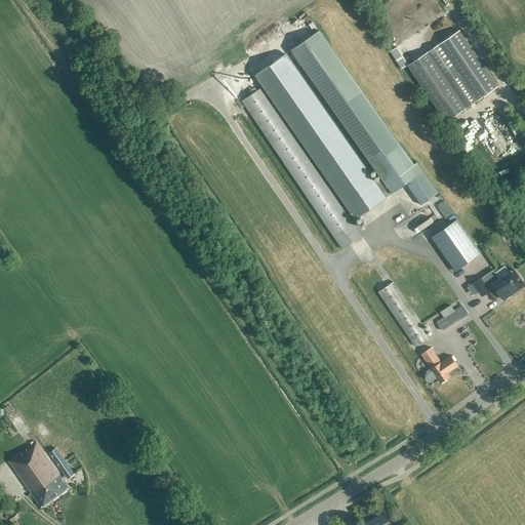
[(437,193),(429,180),(416,163),(412,165),(319,31),(290,50),(380,179),(377,180),(388,196),(405,184),(419,205),(437,193)]
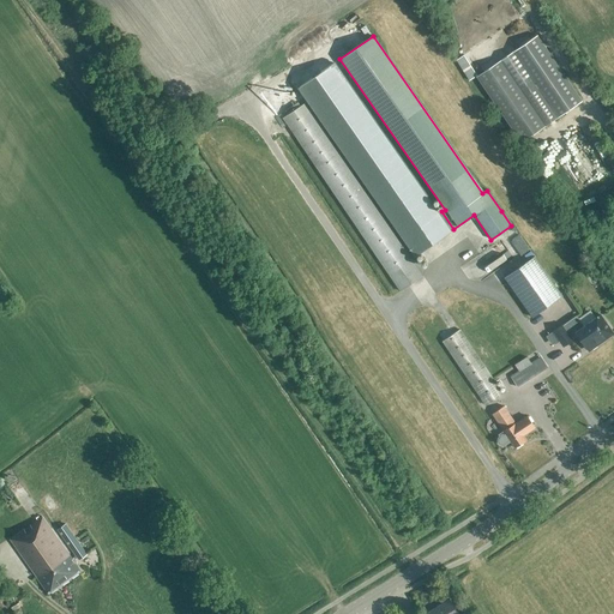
[(475,78),(521,143),(581,101),(536,36),(475,78)]
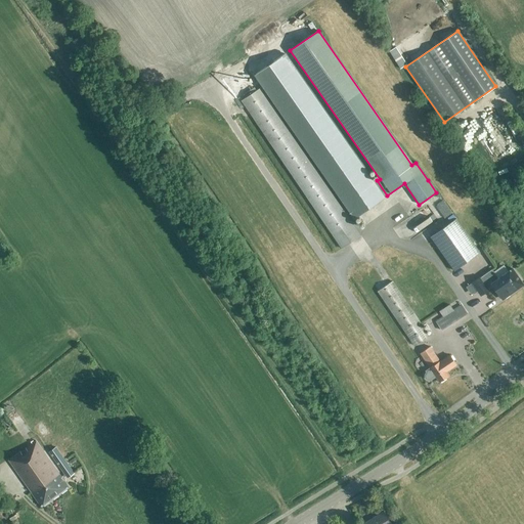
[(389,51),(400,69),(407,64),(396,46),(389,51)]
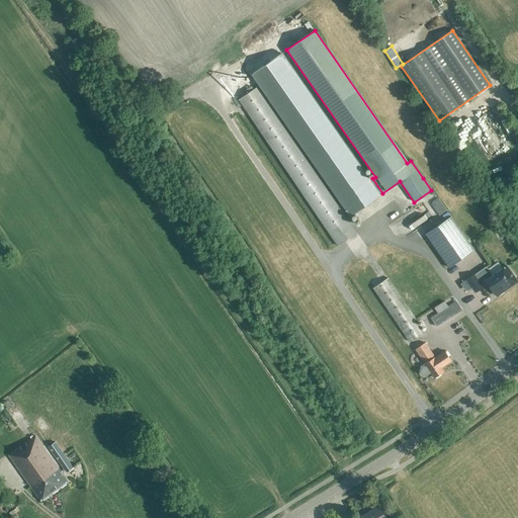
[(382,193),(372,178),(370,180),(281,54),(251,75),(317,170),(323,178),(349,217),(382,193)]
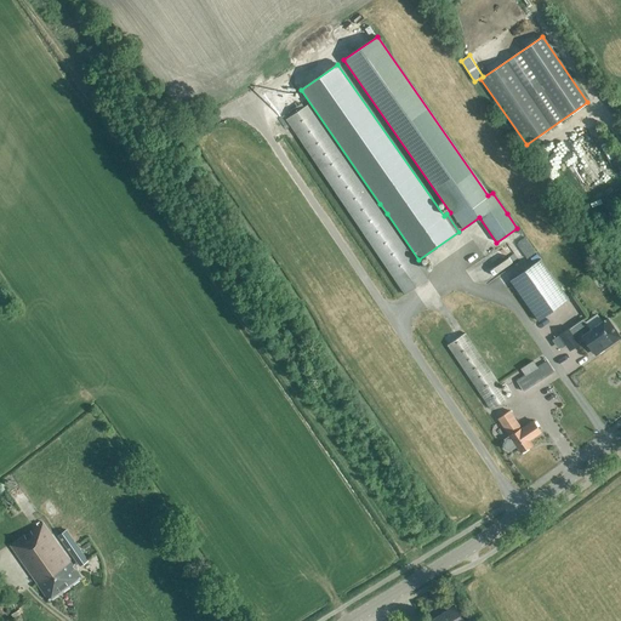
[(405,294),(428,279),(309,103),(286,119),(405,294)]
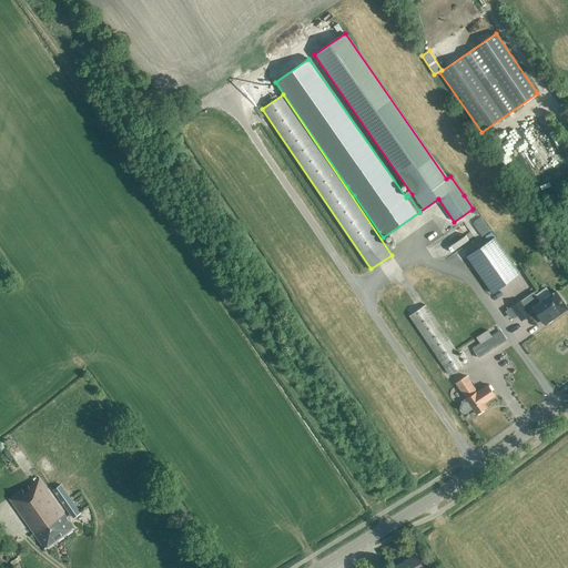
[(530,158),(545,172),(560,156),(556,152),(563,145),(540,122),(529,132),(540,143),(534,149),(536,151),(530,158)]
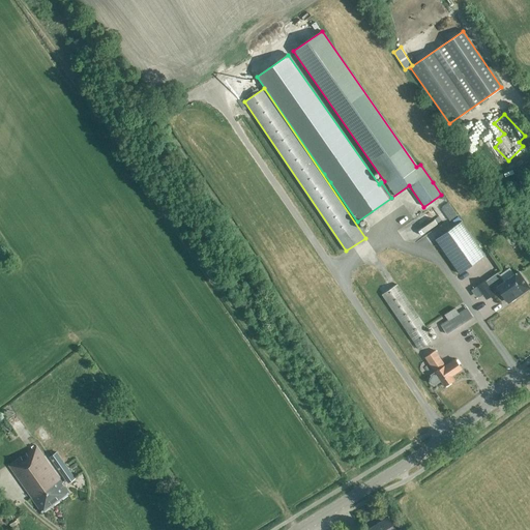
[(450,209),(458,205),(454,198),(446,202),(450,209)]
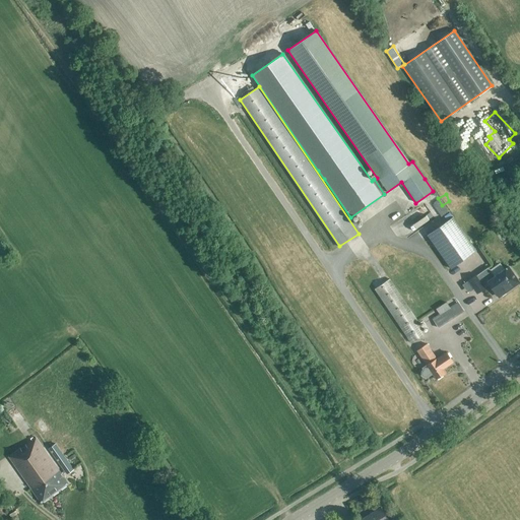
[(416,217),(412,220),(417,225),(434,213),(426,202),(412,211),(416,217)]
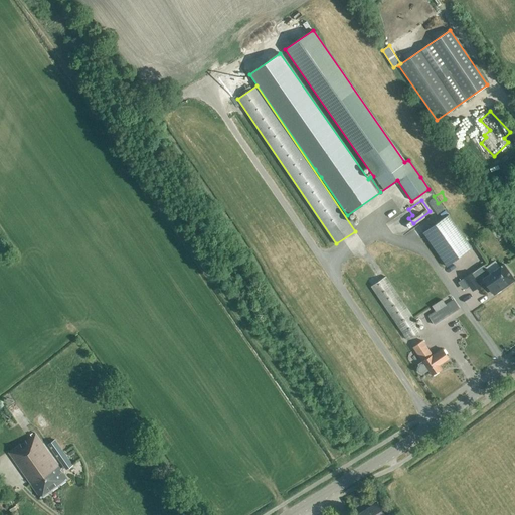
[(422,232),(447,266),(472,248),(448,214),(422,232)]
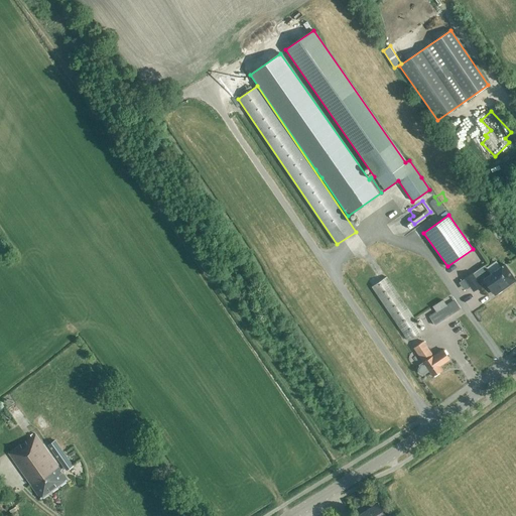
[(464,279),(459,282),(464,290),(469,286),(473,292),(487,282),(495,294),(504,288),(502,287),(514,278),(505,264),(495,271),(491,274),(486,268),(485,265),(473,273),(465,278),(464,279)]
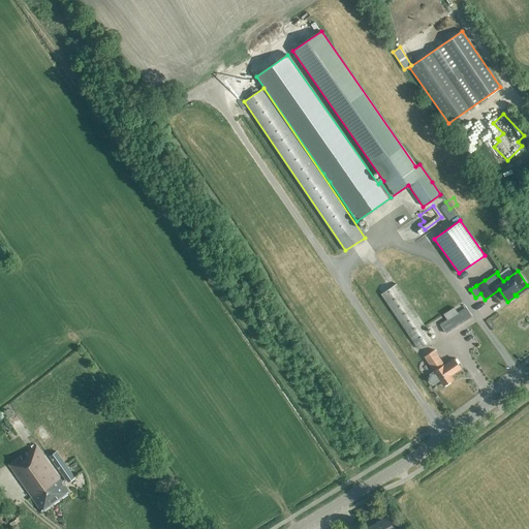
[(418,348),(433,339),(396,284),(381,293),(418,348)]
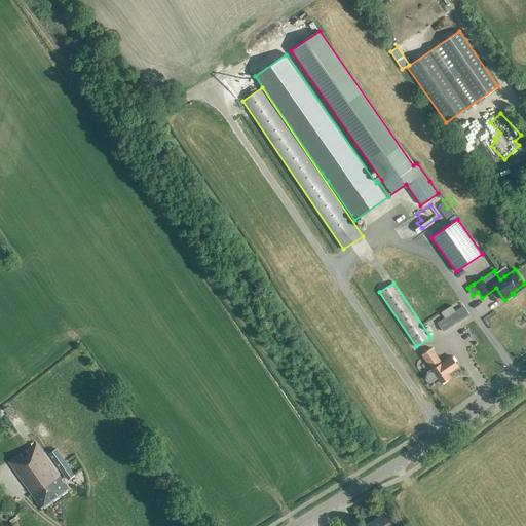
[(443,332),(468,314),(463,306),(455,311),(451,306),(441,312),(445,317),(438,323),(443,332)]
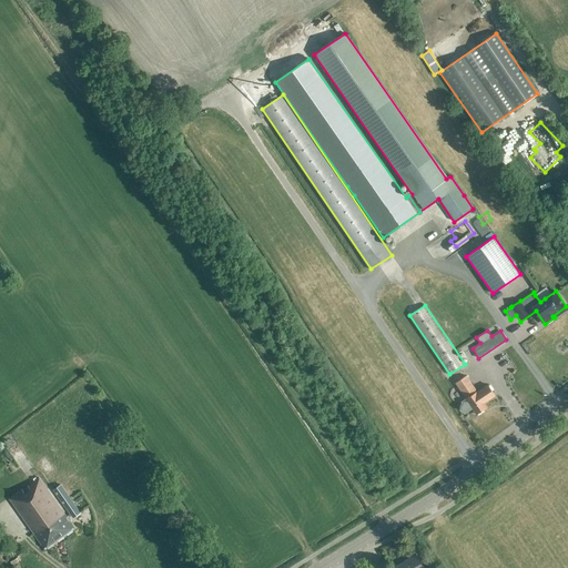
[(468,412),(473,408),(476,414),(487,407),(484,403),(495,395),(488,385),(477,392),(466,376),(455,383),(466,398),(460,402),(462,404),(460,405),(459,407),(460,411),(463,412),(466,412),(468,412)]
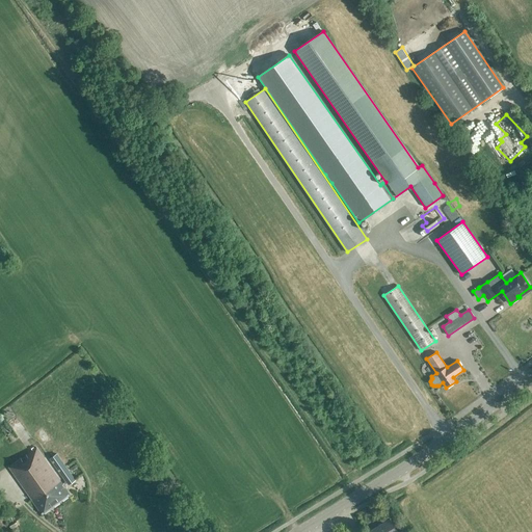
[(58,478),(57,478),(36,448),(34,449),(33,448),(31,449),(32,451),(9,468),(32,500),(31,501),(42,514),(70,495),(64,486),(62,484),(58,478)]
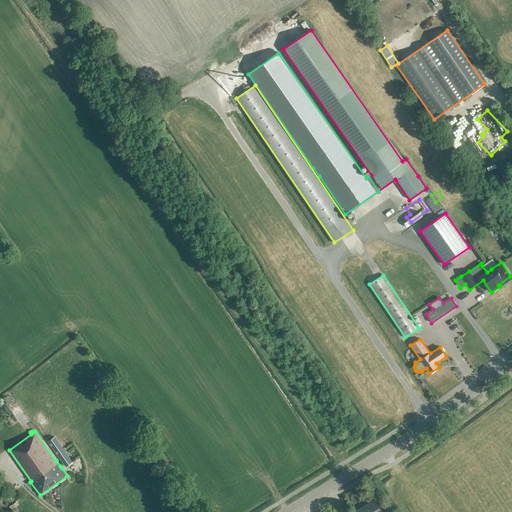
[(62,468),(65,466),(66,467),(72,462),(54,437),(48,442),(63,463),(60,466),(62,468)]
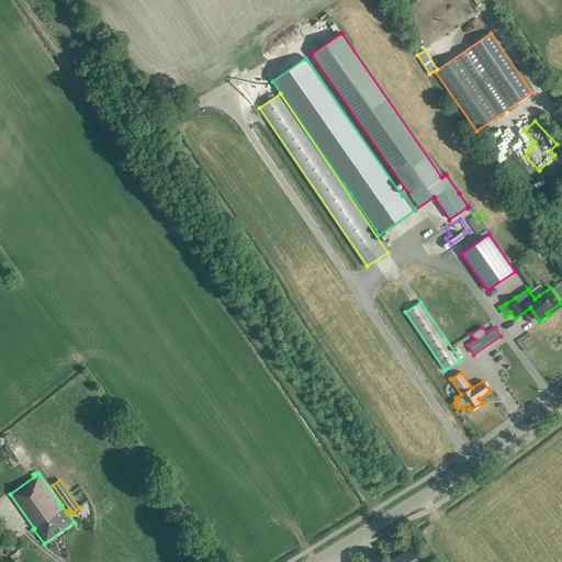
[(425,561),(424,561),(419,561),(412,549),(391,561),(425,561)]
